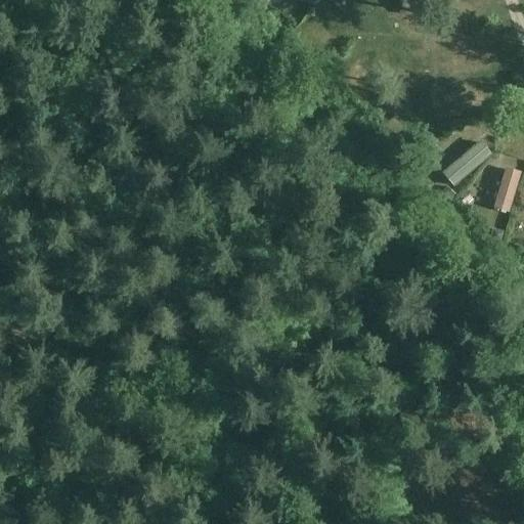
[(395,0),(393,4),(394,10),(399,14),(406,14),(410,9),(411,4),(407,0),(395,0)]
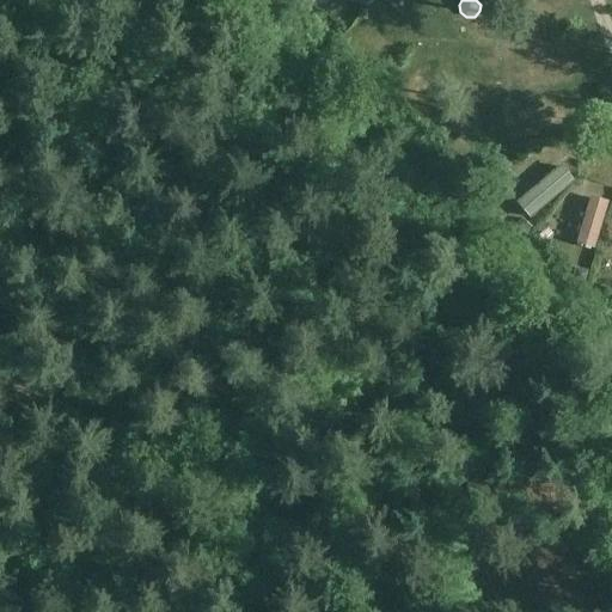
[(561,165),(516,203),(531,219),(575,182),(561,165)]
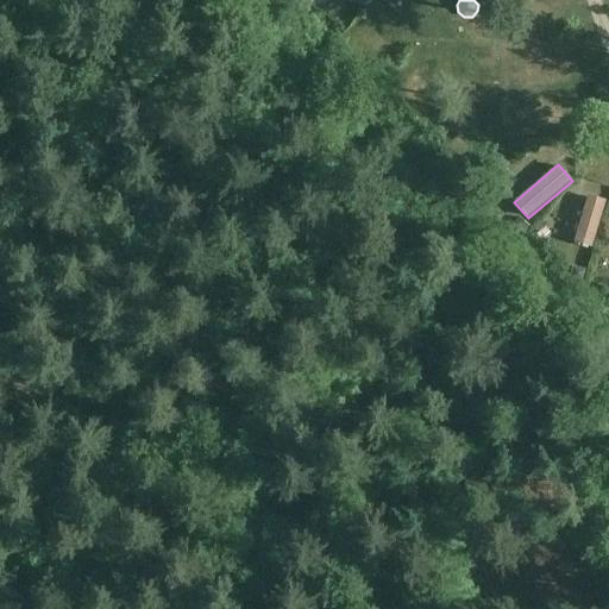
[(588,195),(573,243),(591,248),(606,201),(588,195)]
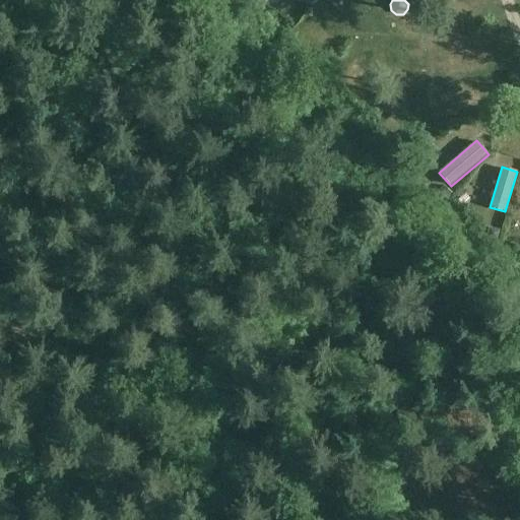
[(444,186),(438,192),(445,200),(451,194),(444,186)]
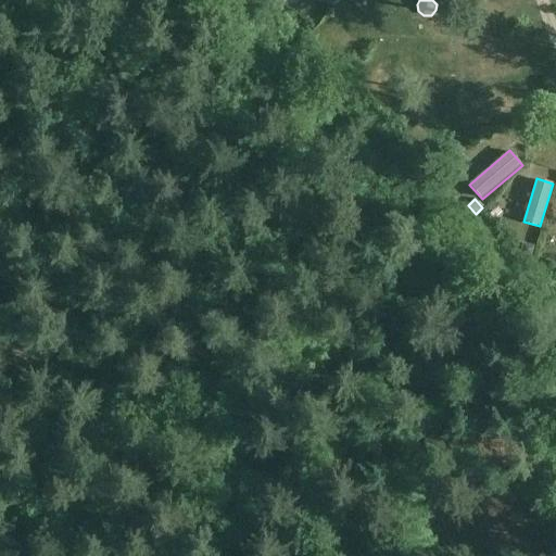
[(523,244),(520,254),(531,257),(534,247),(523,244)]
